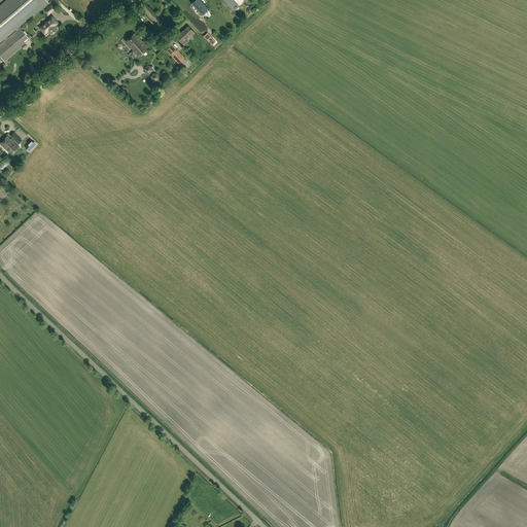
[(48,2),(46,0),(4,0),(0,4),(0,55),(4,61),(30,39),(20,28),(20,29),(18,27),(33,13),(34,15),(48,2)]
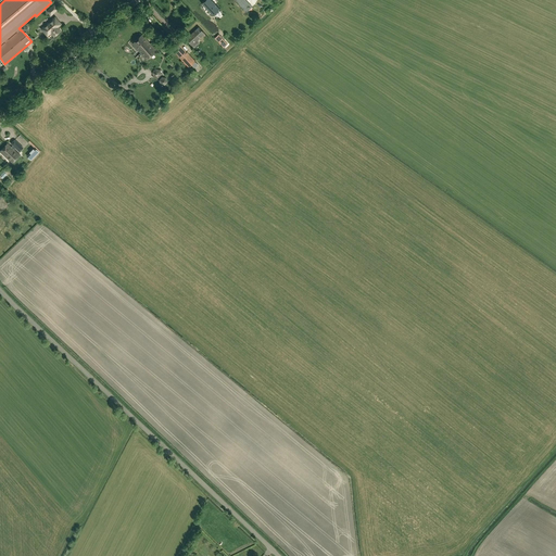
[(212,0),(204,0),(201,3),(212,15),(219,9),(212,0)]
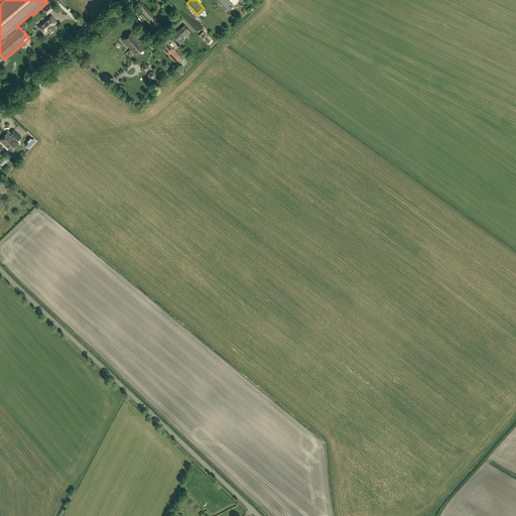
[(42,10),(47,15),(54,8),(50,3),(42,10)]
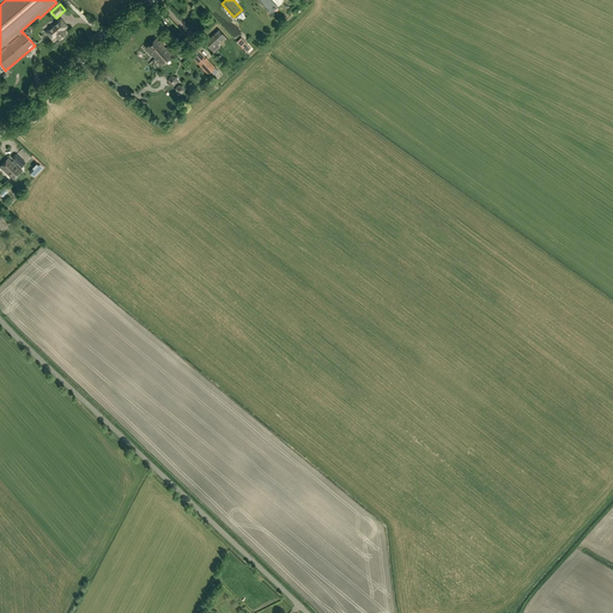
[(65,24),(61,19),(47,32),(50,36),(52,34),(55,37),(56,36),(60,40),(67,34),(64,30),(66,28),(64,25),(65,24)]
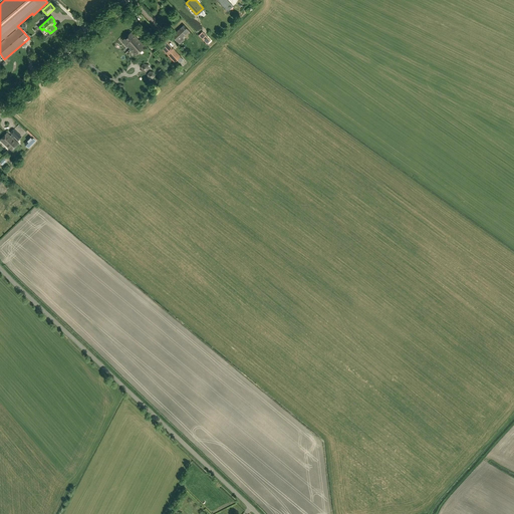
[(189,31),(184,25),(172,36),(180,44),(185,39),(183,37),(189,31)]
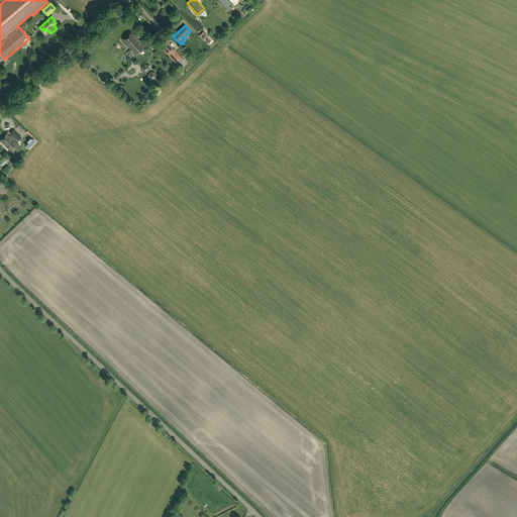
[(122,40),(130,49),(135,56),(144,47),(131,32),(122,40)]
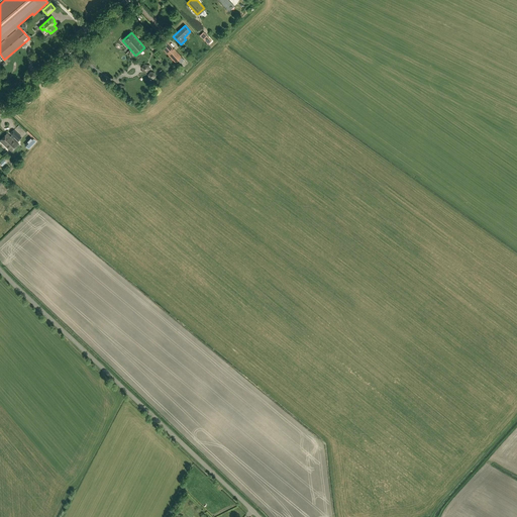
[(161,47),(169,56),(175,63),(182,57),(168,41),(161,47)]
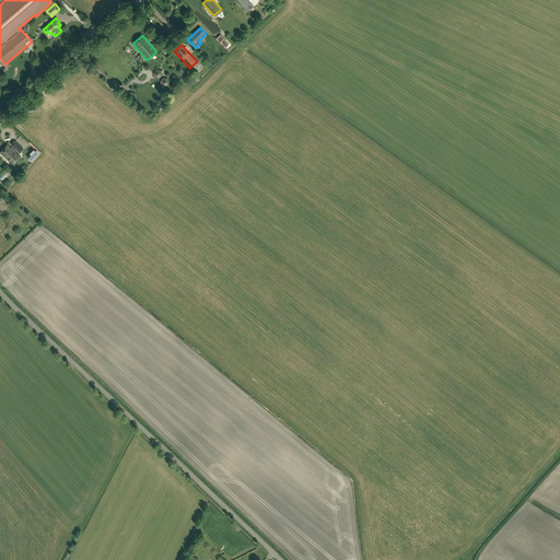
[(154,78),(159,79),(162,76),(161,71),(156,70),(153,73),(154,78)]
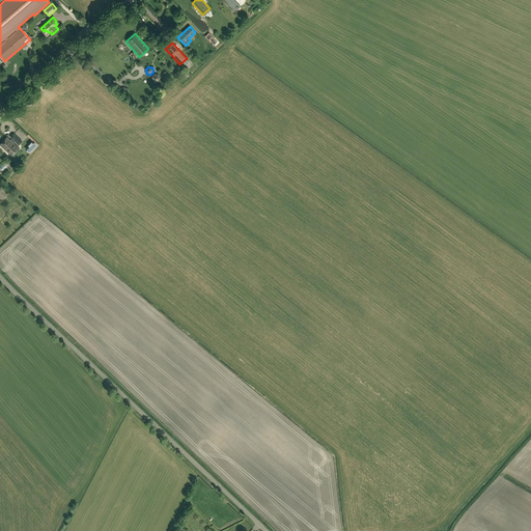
[(152,81),(158,82),(161,79),(159,75),(155,74),(151,77),(152,81)]
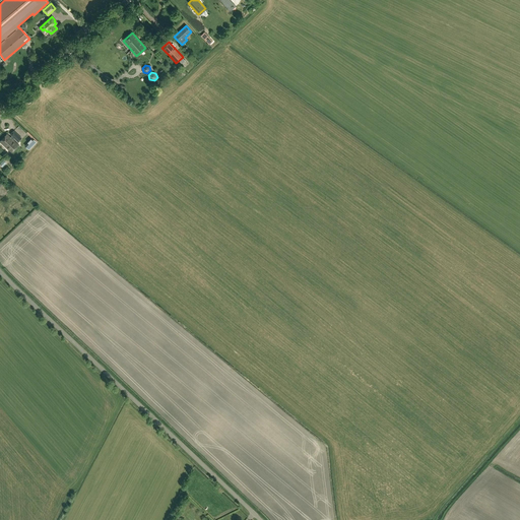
[(18,141),(21,138),(14,131),(11,134),(12,135),(11,137),(7,134),(0,141),(11,152),(18,145),(13,139),(15,137),(18,141)]
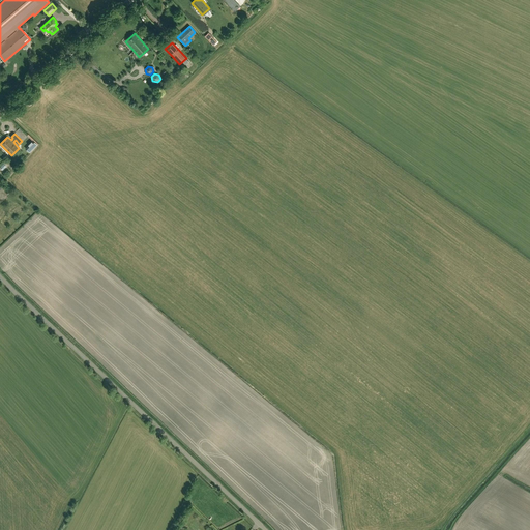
[(39,144),(33,139),(26,147),(32,152),(39,144)]
